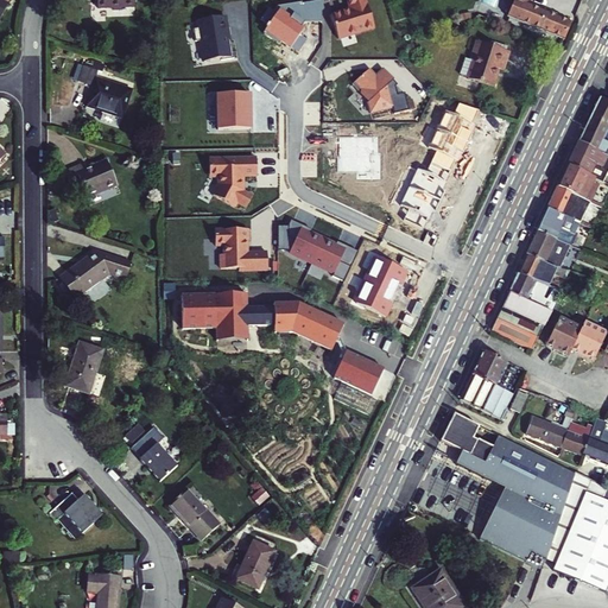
[(323,21),(321,0),(276,7),(273,12),(268,8),(260,19),(268,25),(263,33),(280,46),(283,42),(298,54),(308,39),(298,33),(306,23),(323,21)]
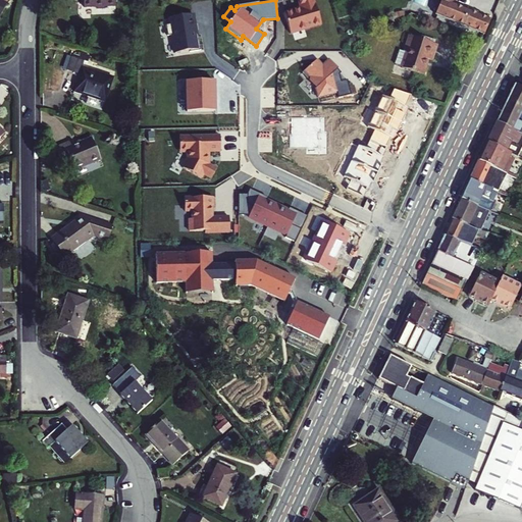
[(322,24),(314,0),(293,0),(282,3),(292,35),(322,24)]
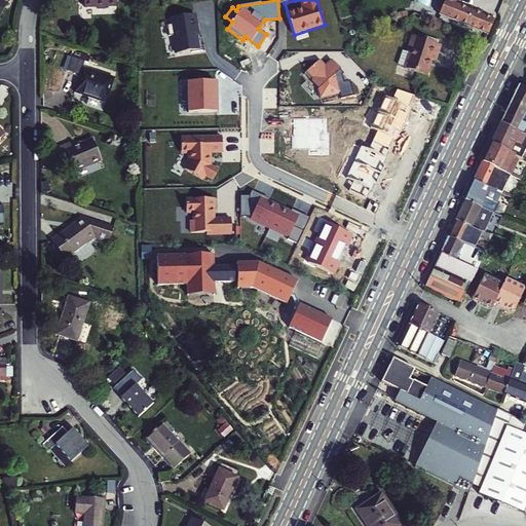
[(471,9),(470,10),(456,5),(458,0),(444,0),(446,1),(440,15),(487,35),(493,21),(478,14),(479,12),(471,9)]
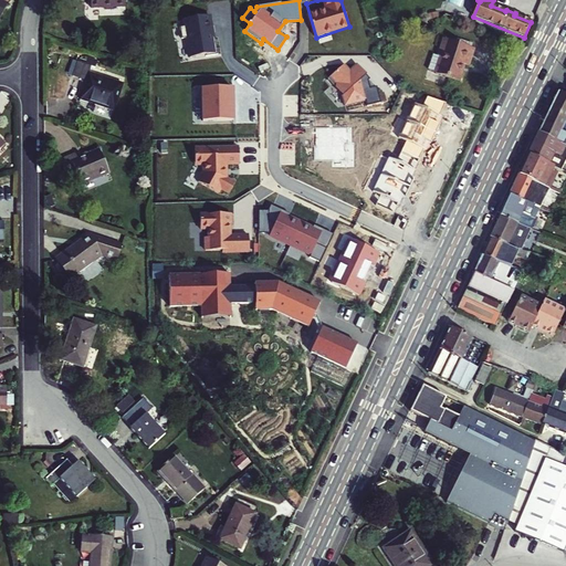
[(217,53),(211,16),(181,20),(189,58),(217,53)]
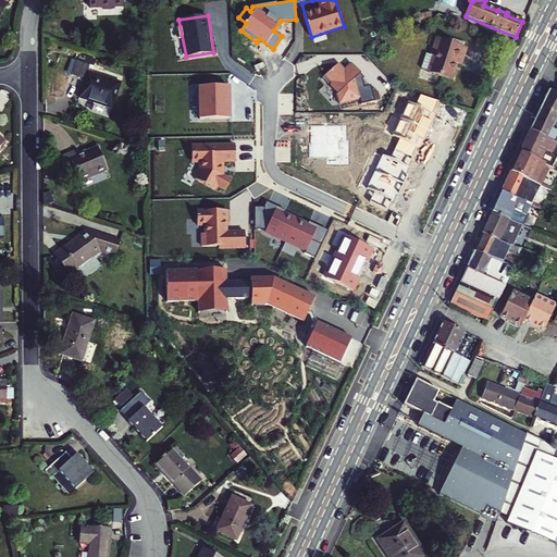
[(449,41),(463,47),(465,41),(450,37),(449,41)]
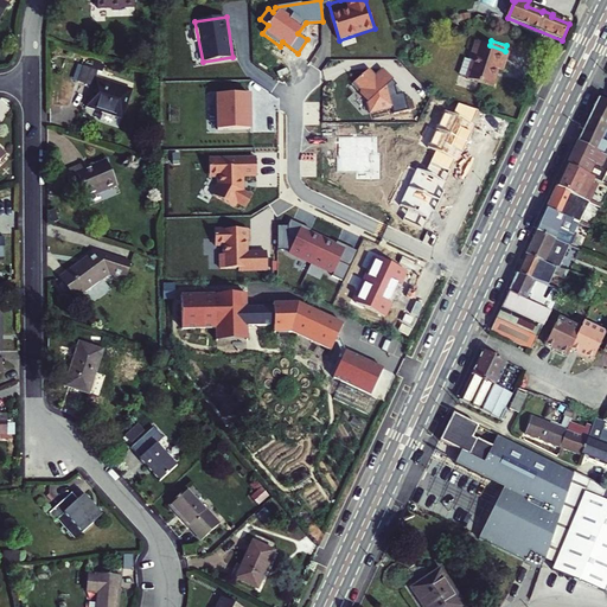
[(470,59),(465,57),(460,72),(467,75),(466,78),(491,87),(497,69),(502,71),(508,52),(505,51),(490,45),(475,42),(470,59)]
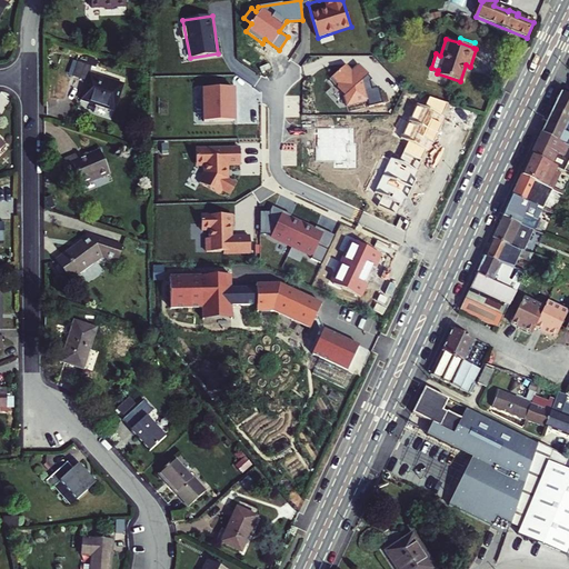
[(87,81),(80,99),(115,111),(122,85),(93,75),(90,73),(92,67),(77,61),(72,76),(87,81)]
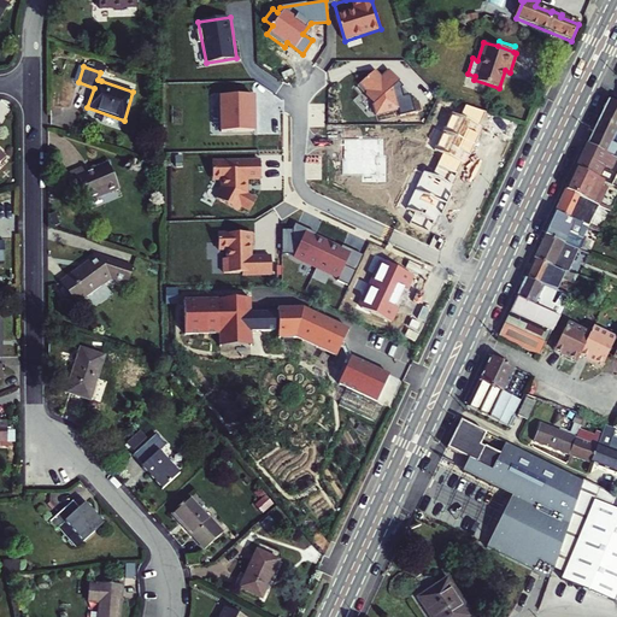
[(376,122),(417,113),(411,93),(389,69),(381,76),(376,70),(359,87),(372,104),(376,122)]
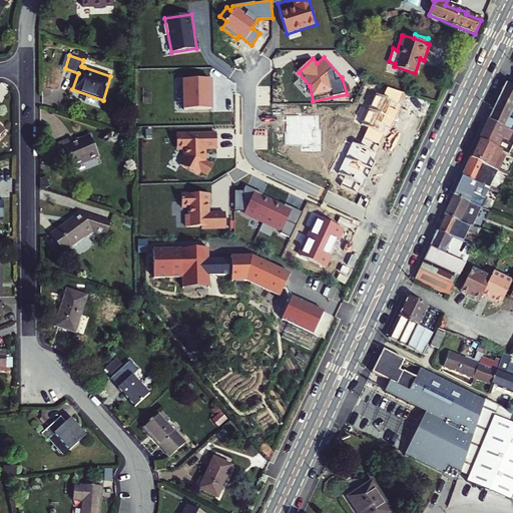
[(211,110),(211,80),(182,80),(182,110),(211,110)]
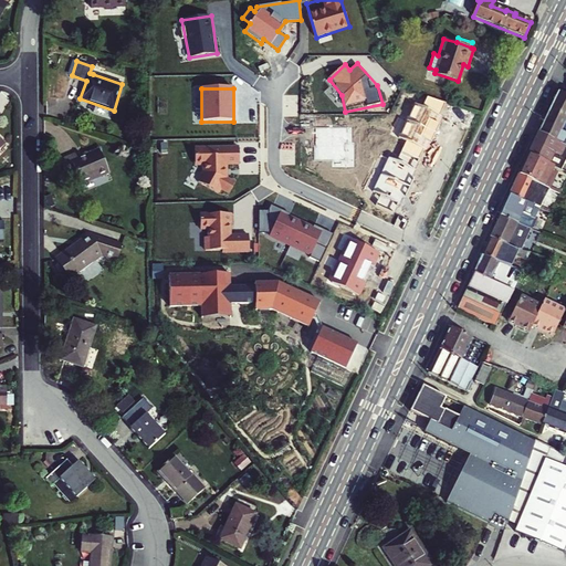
[(551,111),(540,133),(565,147),(565,95),(558,92),(551,111)]
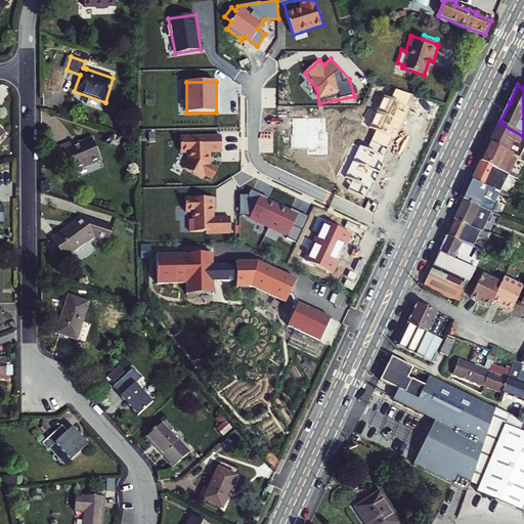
[(407,106),(411,96),(396,89),(392,99),(383,95),(376,113),(403,124),(410,107),(407,106)]
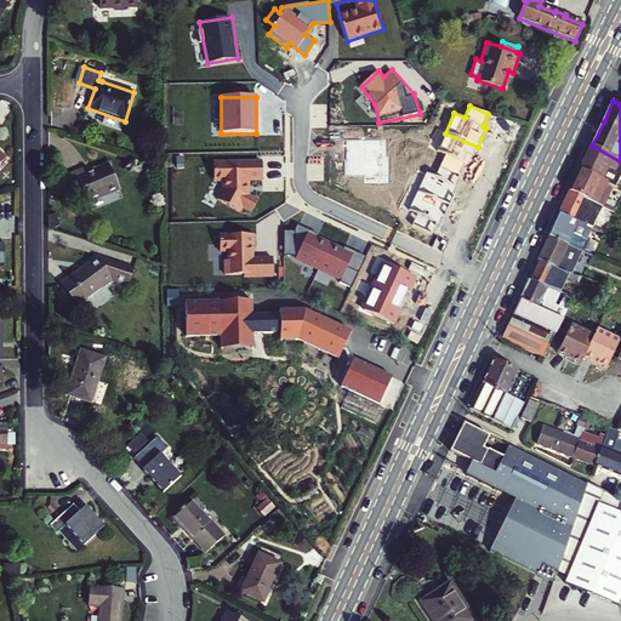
[(469,165),(478,147),(445,134),(438,152),(445,155),(440,167),(459,176),(465,164),(469,165)]
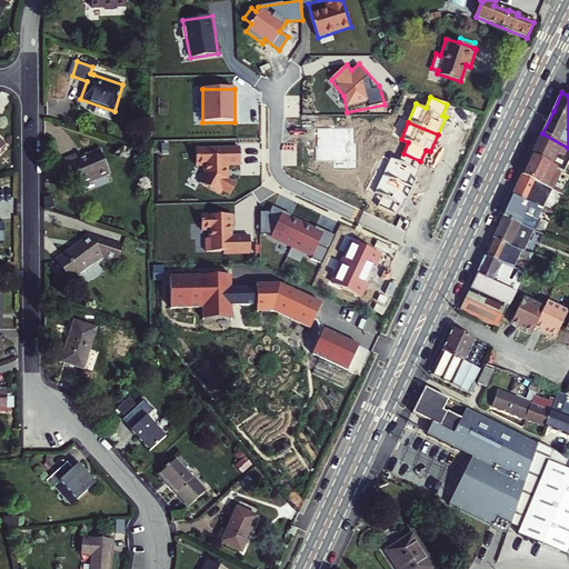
[(353,128),(316,129),(316,161),(333,161),(333,168),(357,168),(357,143),(353,143),(353,128)]
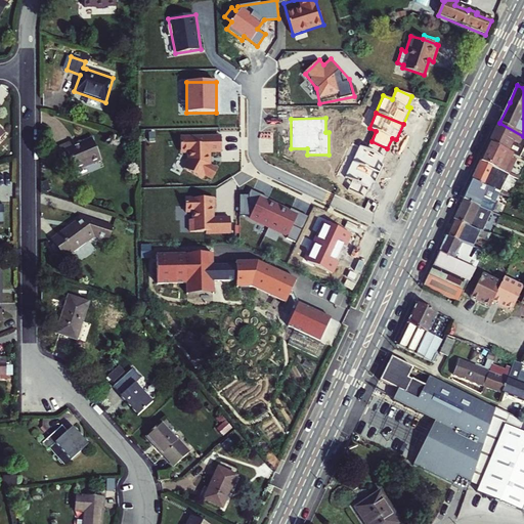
[(523,136),(499,123),(489,143),(512,154),(515,155),(523,160),(523,136)]
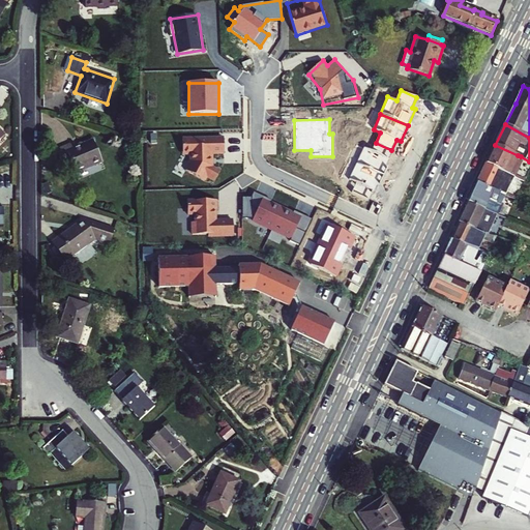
[(224,155),(224,137),(181,137),(182,156),(187,156),(187,163),(185,170),(206,181),(207,179),(214,182),(222,170),(213,166),(213,155),(224,155)]
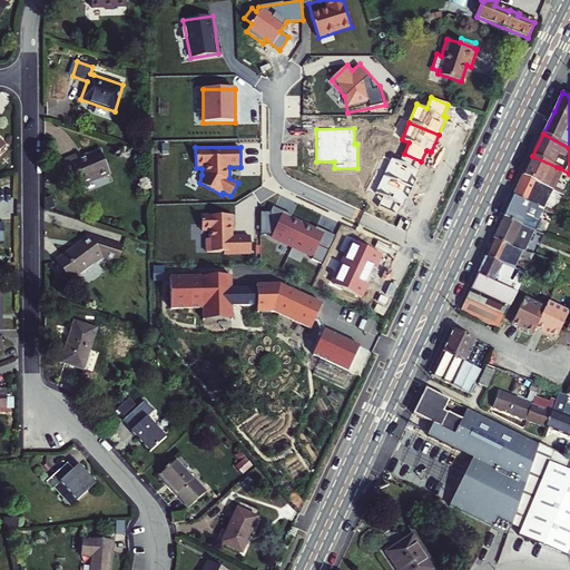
[(109,174),(99,150),(81,158),(79,153),(60,160),(67,176),(76,173),(81,185),(109,174)]
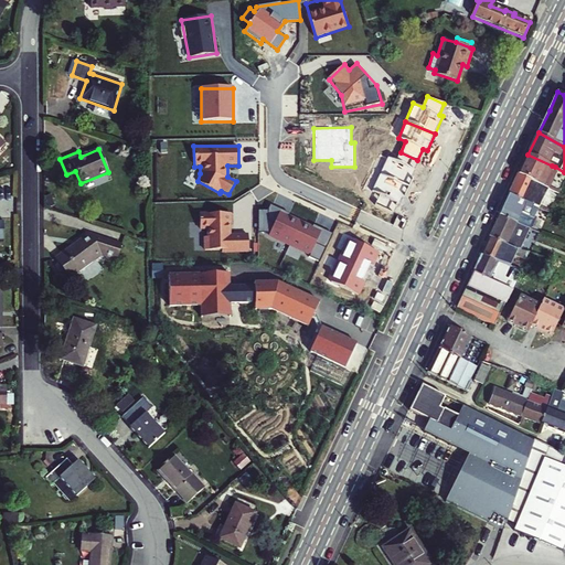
[(414,169),(417,160),(401,152),(397,161),(387,157),(380,174),(407,187),(415,170),(414,169)]
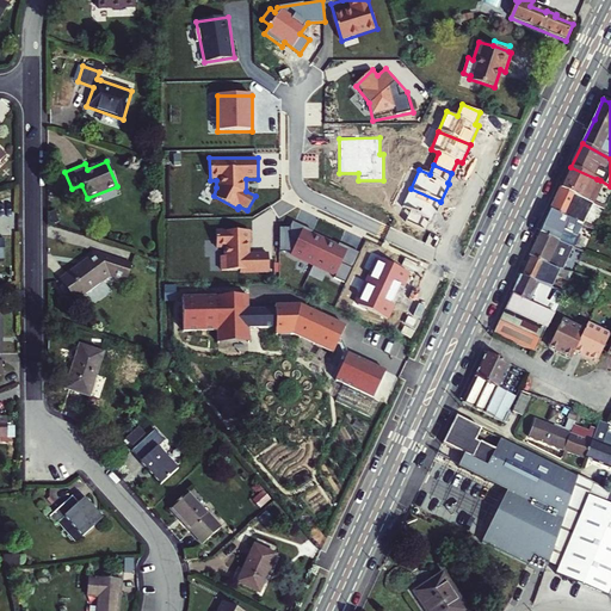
[(571,167),(561,189),(586,201),(596,181),(597,179),(571,167)]
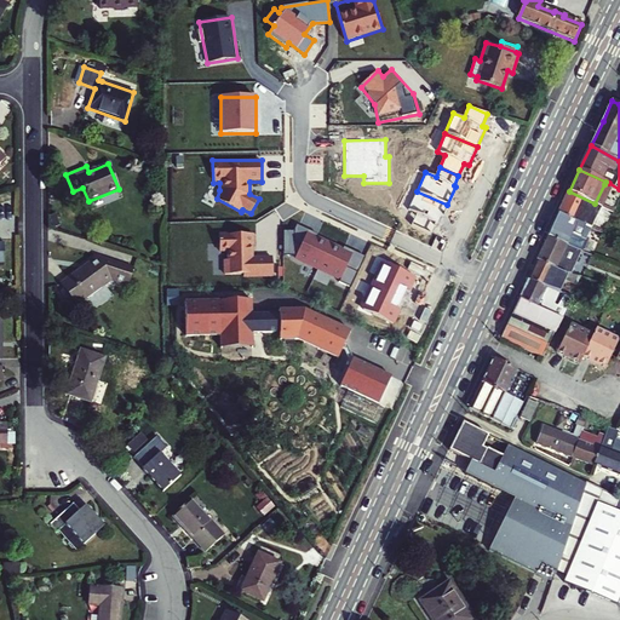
[(447,205),(417,191),(408,210),(418,213),(412,225),(431,234),(436,223),(438,224),(447,205)]
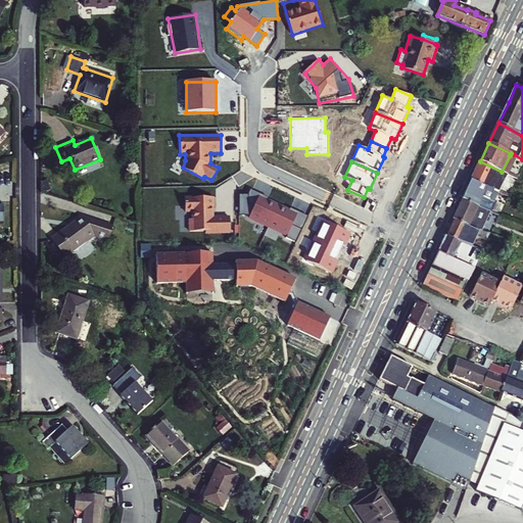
[(502,172),(480,161),(475,171),(471,180),(498,192),(507,174),(502,172)]
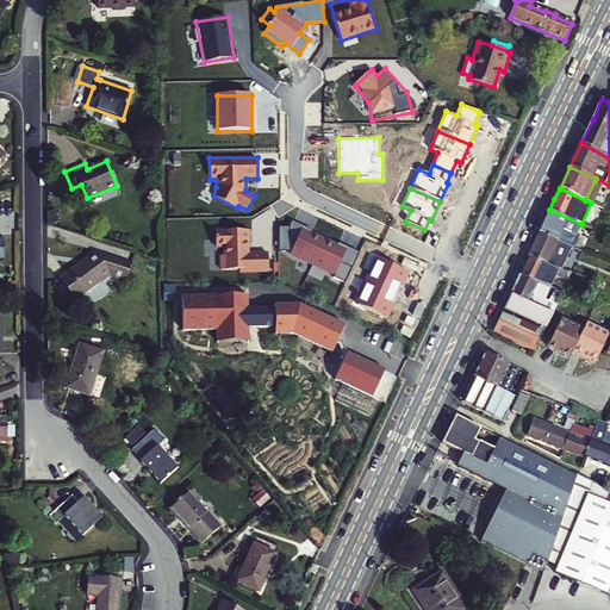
[(582,224),(549,210),(539,232),(572,247),(582,224)]
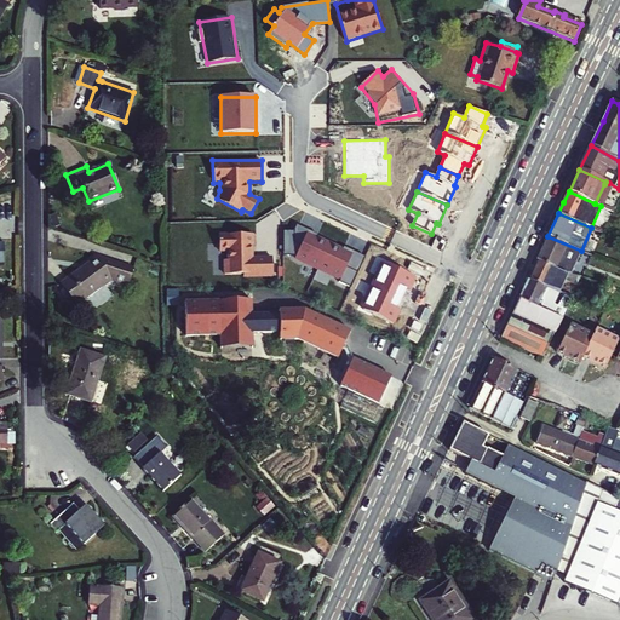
[(350,287),(365,257),(344,247),(343,250),(315,236),(316,234),(296,224),(293,230),(282,231),(282,256),(296,256),(294,258),(340,279),(338,282),(350,287)]
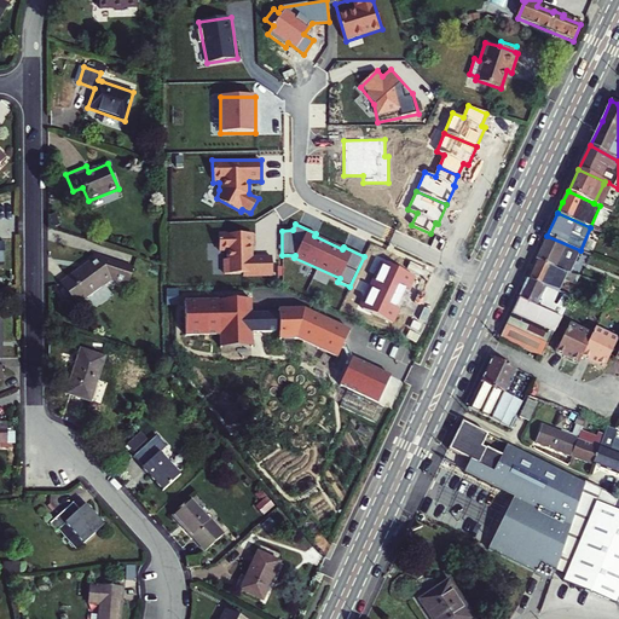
[(253,248),(252,233),(218,235),(218,250),(227,250),(227,260),(224,260),(224,277),(242,277),(242,279),(272,278),(271,260),(250,261),(250,248),(253,248)]
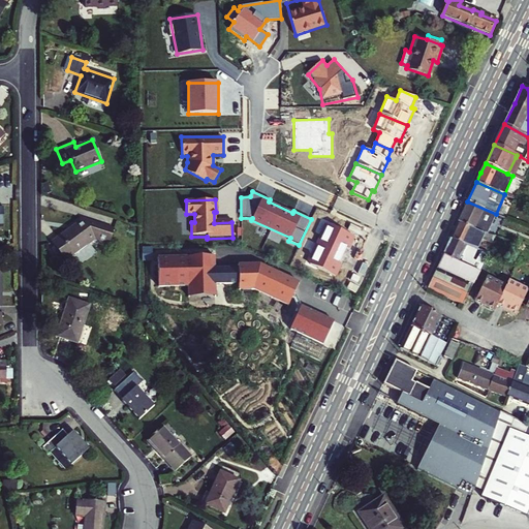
[(488,234),(496,214),(467,201),(458,222),(488,234)]
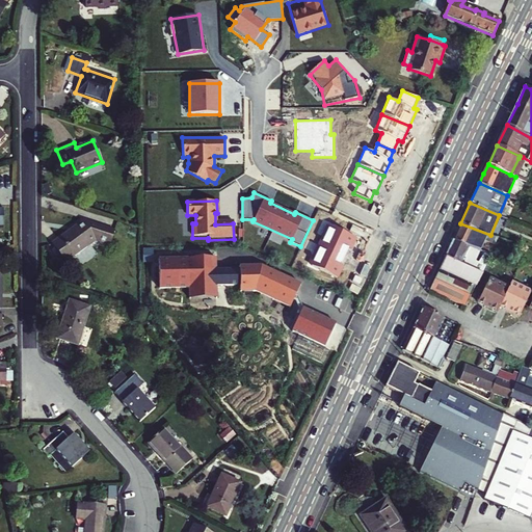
[(110,245),(113,231),(87,221),(84,222),(82,219),(51,242),(54,246),(51,249),(55,255),(58,253),(62,259),(68,255),(71,259),(96,240),(110,245)]
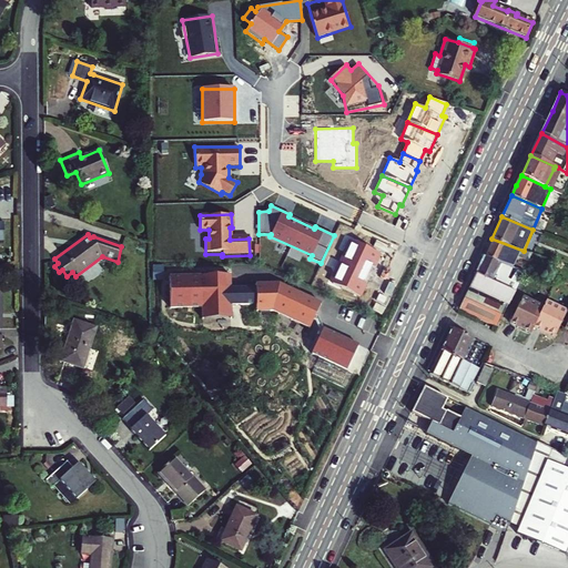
[(524,251),(492,239),(484,255),(501,263),(513,266),(518,255),(528,259),(530,253),(524,251)]
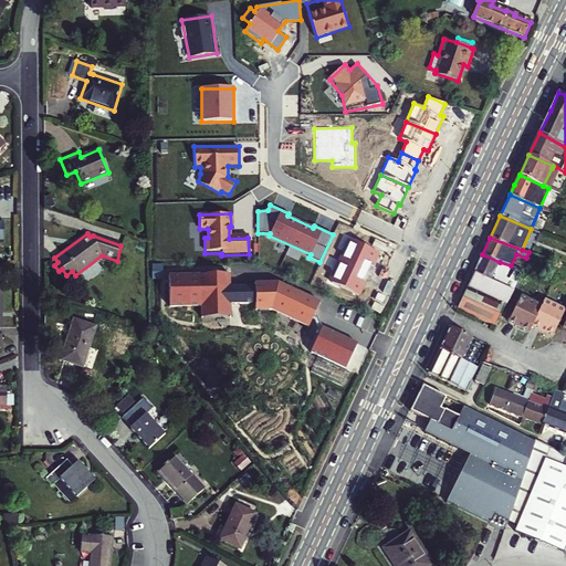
[(379,253),(348,239),(328,281),(359,295),(379,253)]
